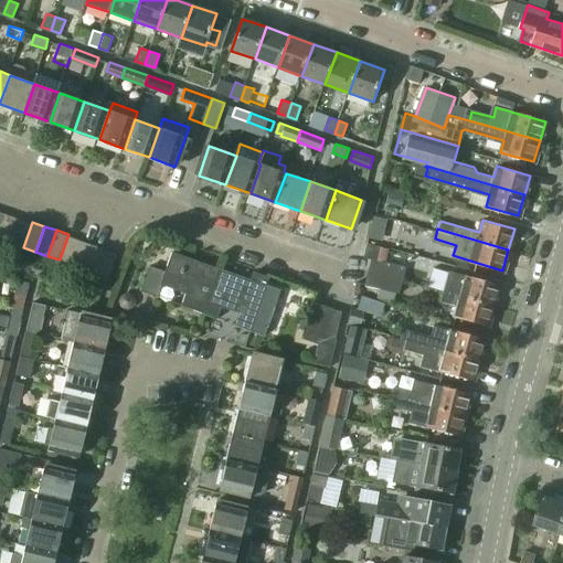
[(60,259),(72,264),(80,238),(68,234),(60,259)]
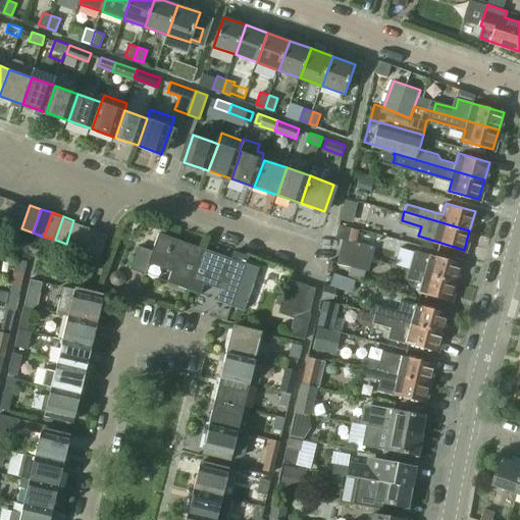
[(66,244),(76,248),(86,224),(73,220),(66,244)]
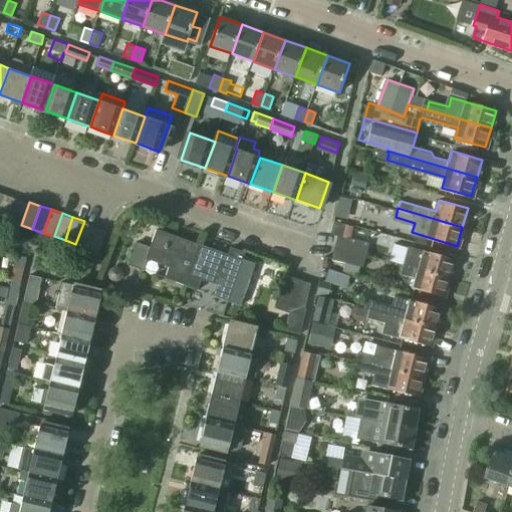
[(75,244),(87,248),(95,225),(84,221),(75,244)]
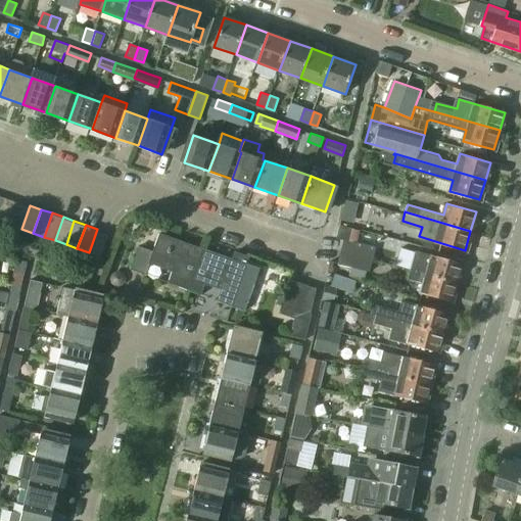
[(109,233),(97,229),(89,252),(100,256),(109,233)]
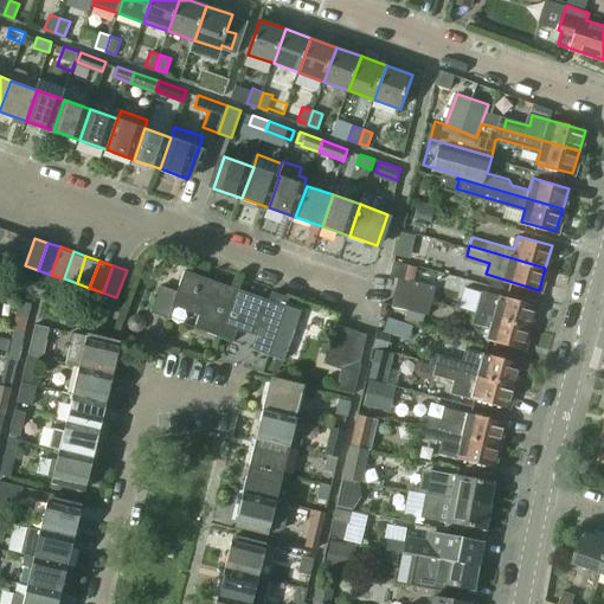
[(194,327),(219,336),(237,288),(185,270),(178,291),(160,284),(151,312),(171,317),(174,306),(199,314),(194,327)]
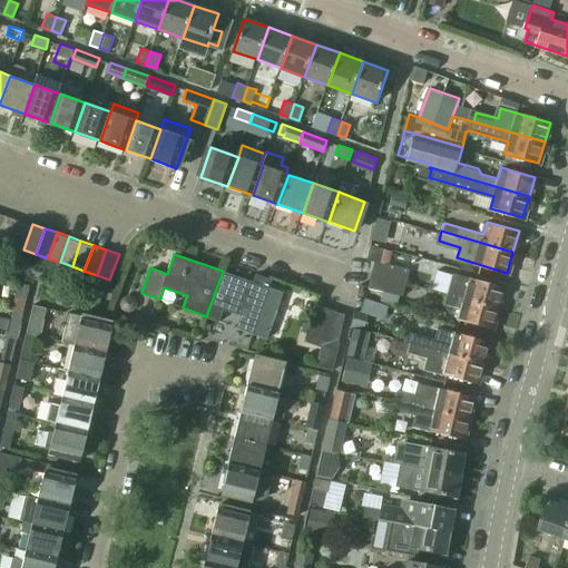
[(376,258),(373,272),(407,281),(411,267),(376,258)]
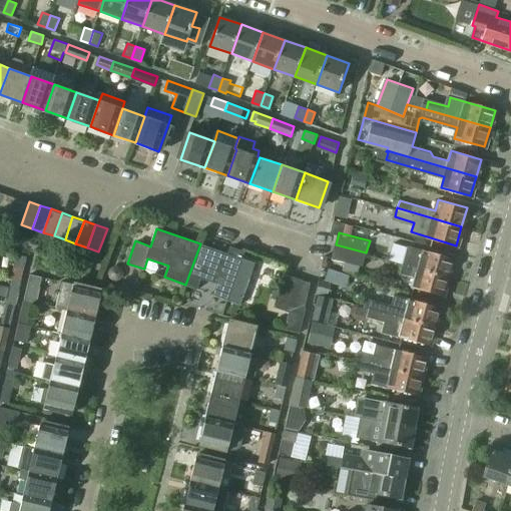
[(212,294),(228,300),(245,251),(230,246),(227,253),(200,243),(185,285),(197,289),(201,278),(216,284),(212,294)]
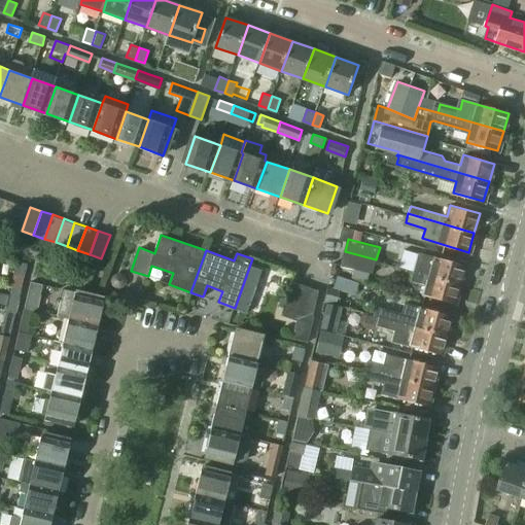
[(416,263),(414,271),(460,283),(465,264),(435,254),(420,250),(416,263)]
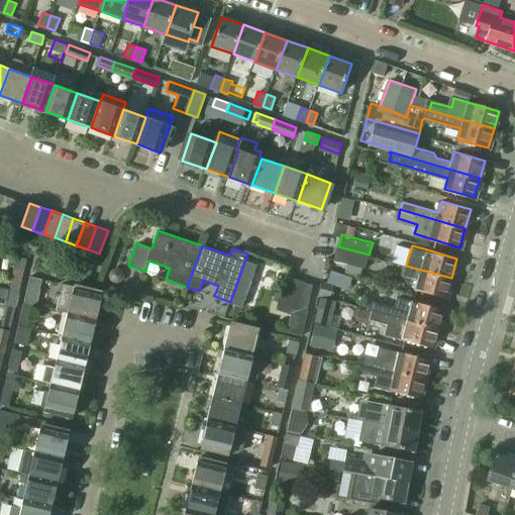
[(366,267),(369,254),(338,246),(334,259),(347,262),(345,273),(361,277),(364,267),(366,267)]
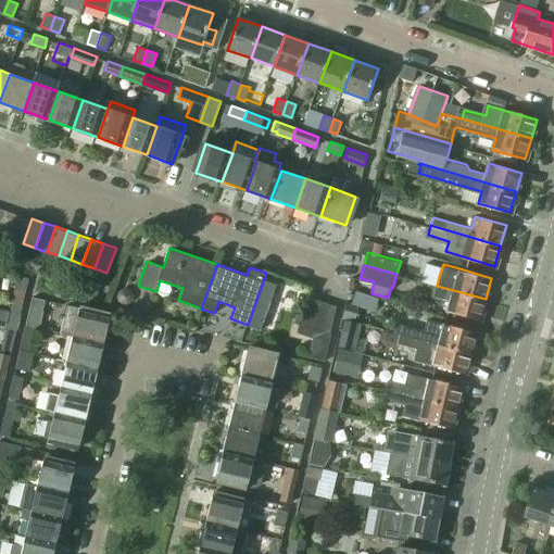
[(16,288),(13,301),(23,304),(26,291),(29,278),(19,275),(15,288),(16,288)]
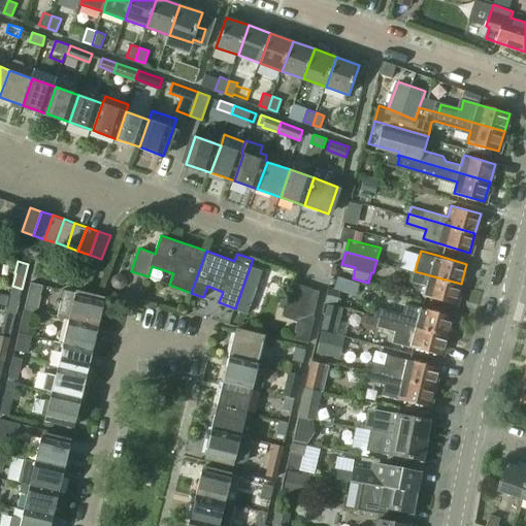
[(461,284),(415,271),(413,280),(427,285),(425,294),(455,303),(461,284)]
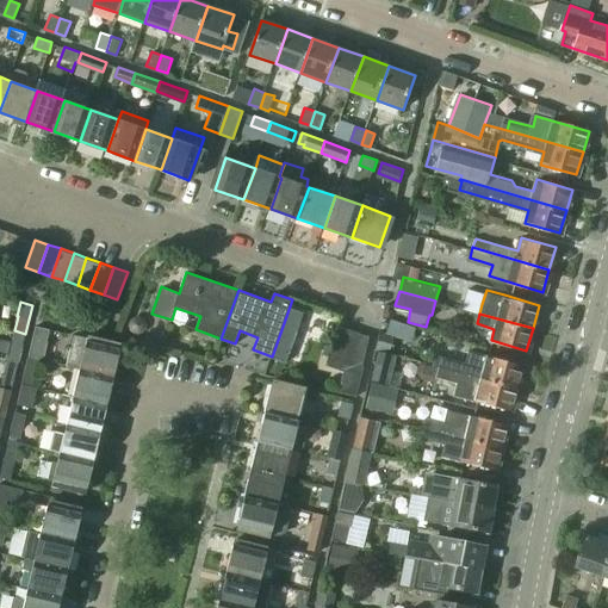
[(380,330),(376,348),(390,352),(395,335),(413,341),(417,326),(390,318),(386,332),(380,330)]
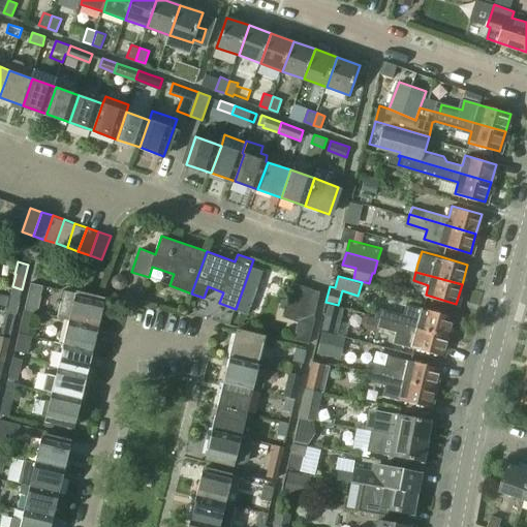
[(32,281),(26,308),(35,310),(38,311),(43,284),(32,281)]
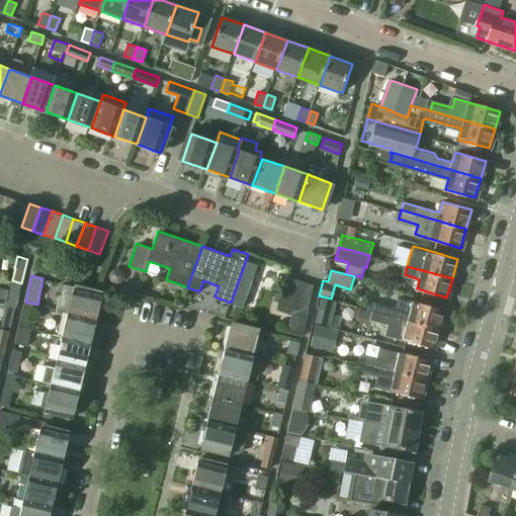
[(287,277),(276,310),(289,315),(292,307),(301,281),(287,277)]
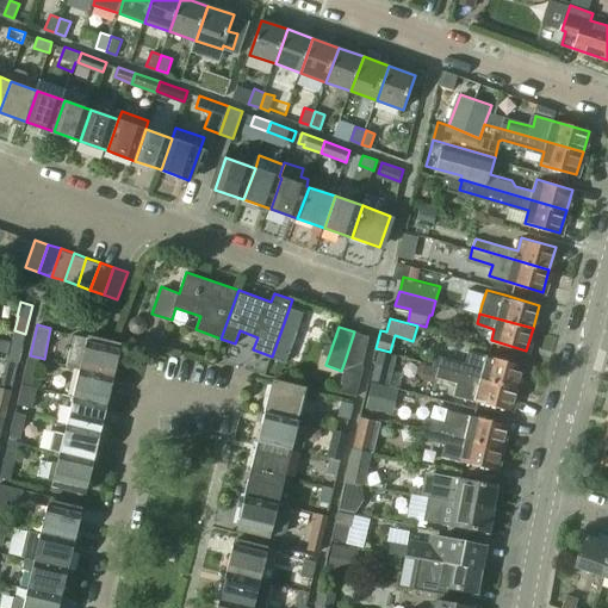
[(14,330),(7,359),(19,361),(25,334),(14,330)]
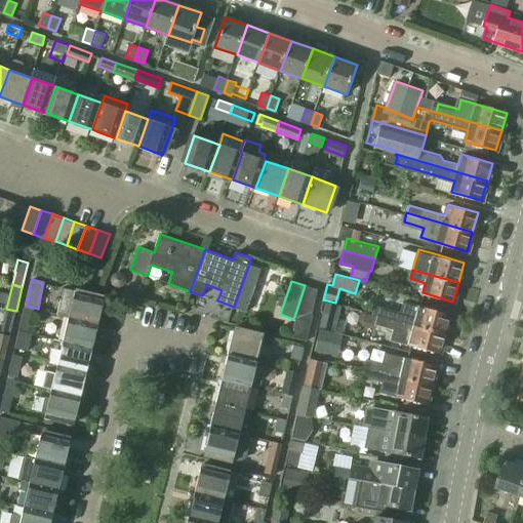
[(295,319),(291,338),(307,342),(317,290),(305,285),(296,311),(293,319),(295,319)]
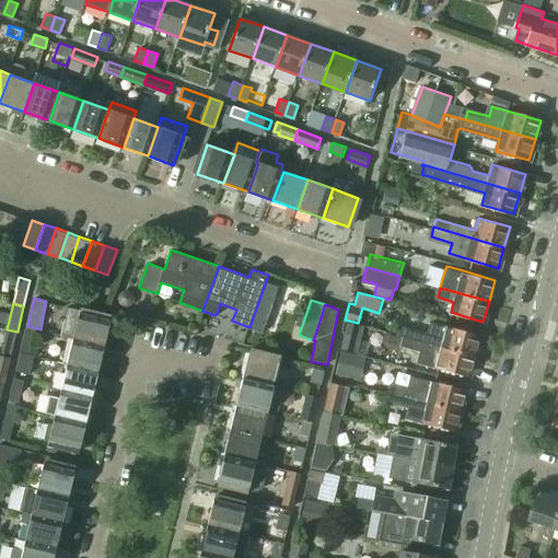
[(62,335),(74,337),(104,345),(111,318),(80,312),(81,309),(69,306),(62,335)]
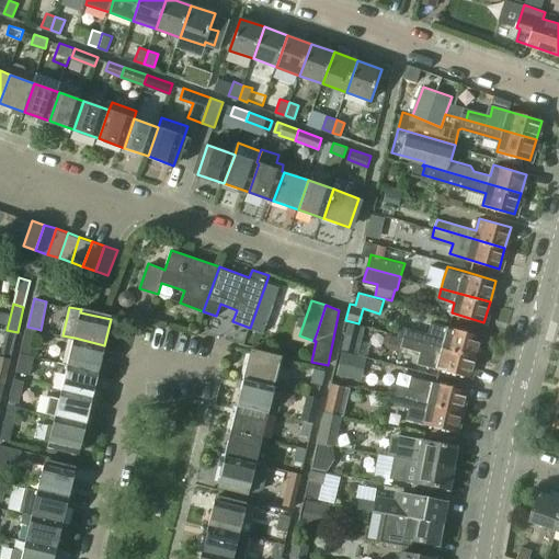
[(346,321),(340,349),(354,351),(361,324),(346,321)]
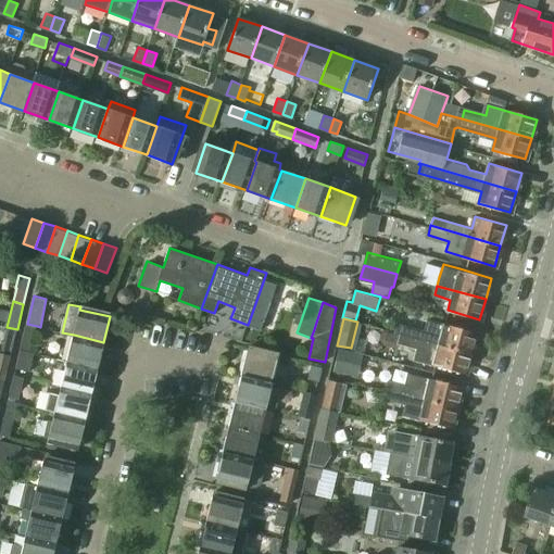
[(402,323),(400,332),(470,351),(476,331),(427,318),(424,329),(402,323)]
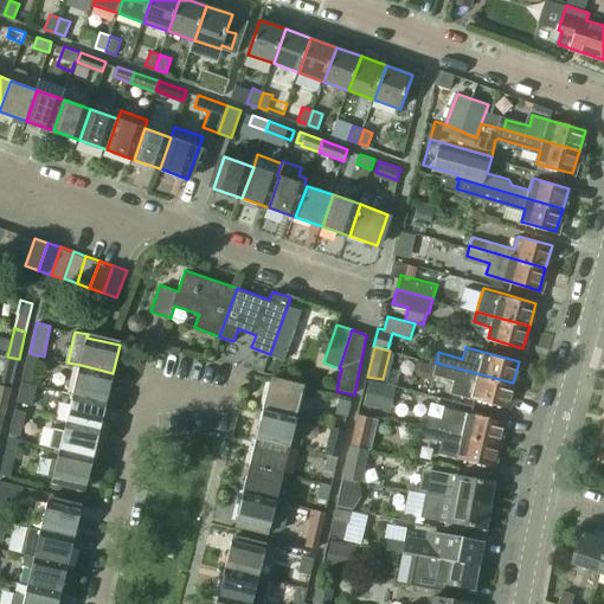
[(33,383),(40,355),(30,353),(23,380),(33,383)]
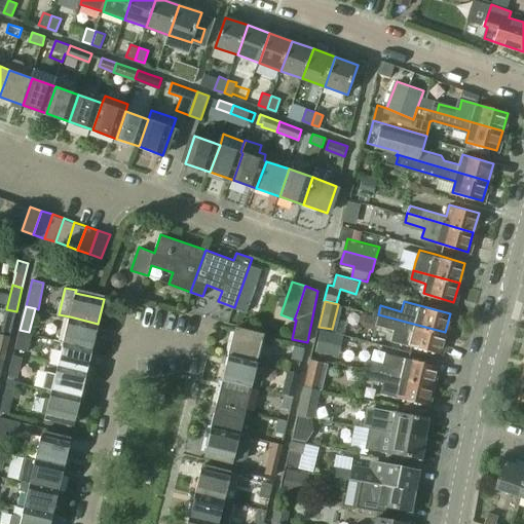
[(10,335),(16,311),(6,309),(1,333),(10,335)]
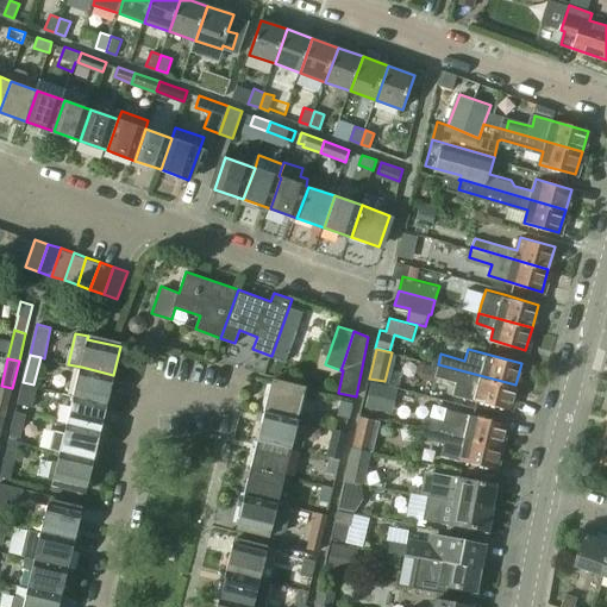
[(436,374),(456,380),(454,395),(474,400),(474,399),(509,408),(515,385),(438,364),(436,374)]
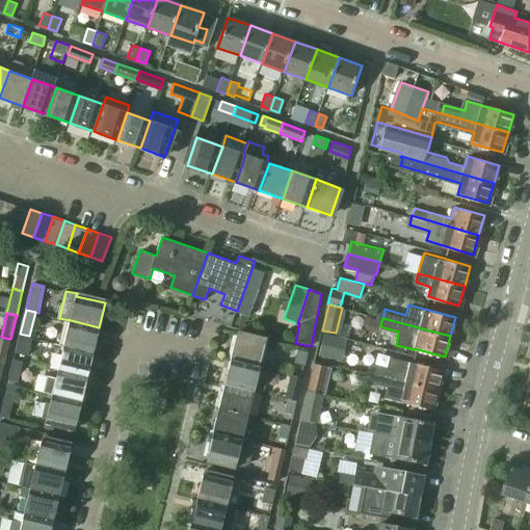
[(94,351),(99,327),(71,320),(64,345),(94,351)]
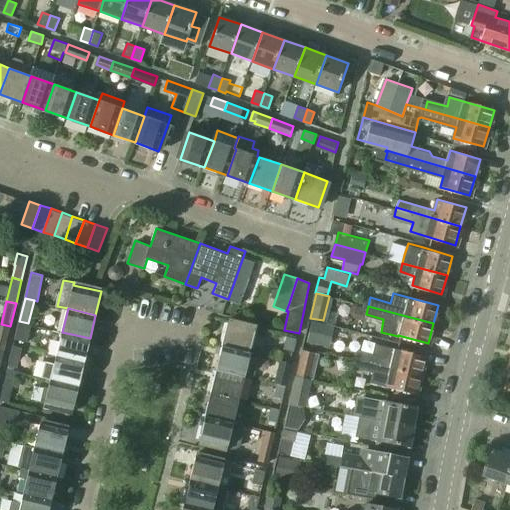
[(19,322),(15,339),(28,341),(31,324),(19,322)]
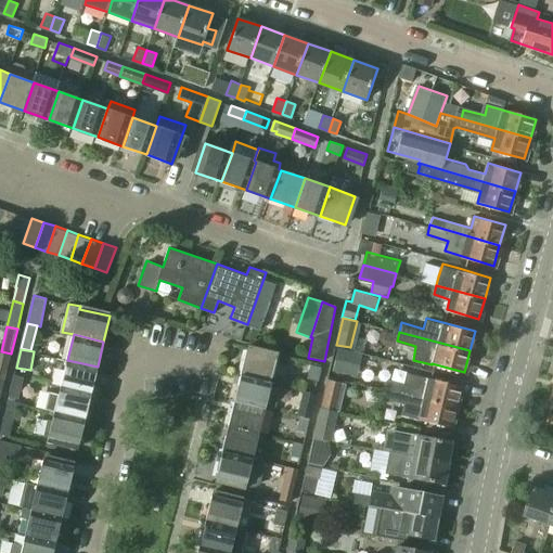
[(242,375),(271,383),(278,357),(248,349),(242,375)]
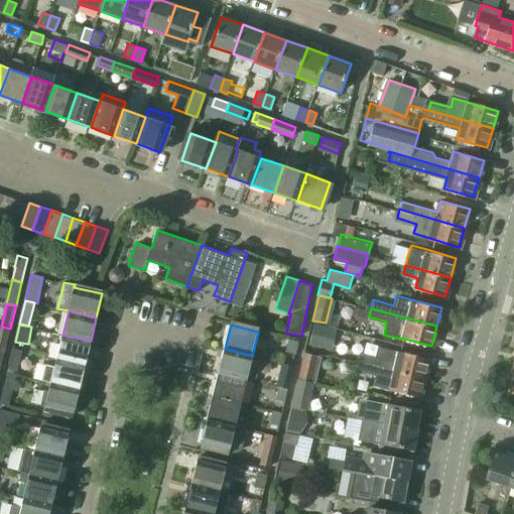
[(0,351),(5,353),(10,330),(0,327),(0,351)]
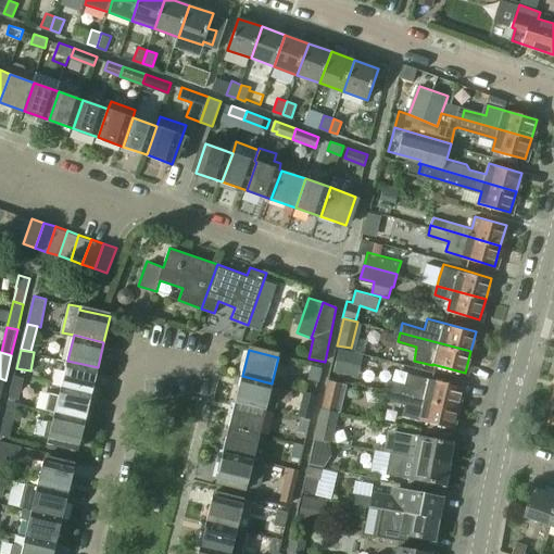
[(67,361),(61,386),(91,393),(98,367),(67,361)]
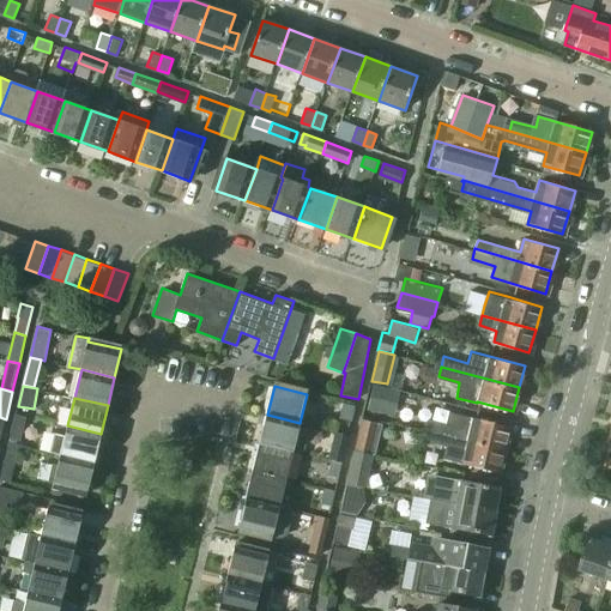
[(355,405),(344,403),(340,417),(352,419),(355,405)]
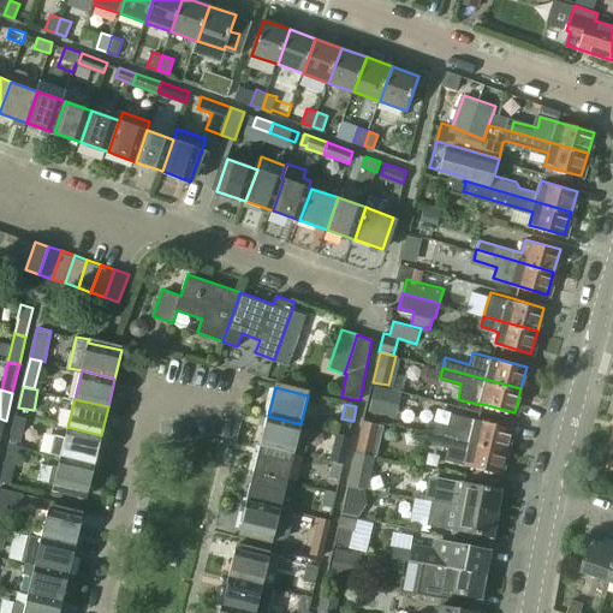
[(427,430),(505,450),(511,427),(451,412),(448,424),(429,420),(427,430)]
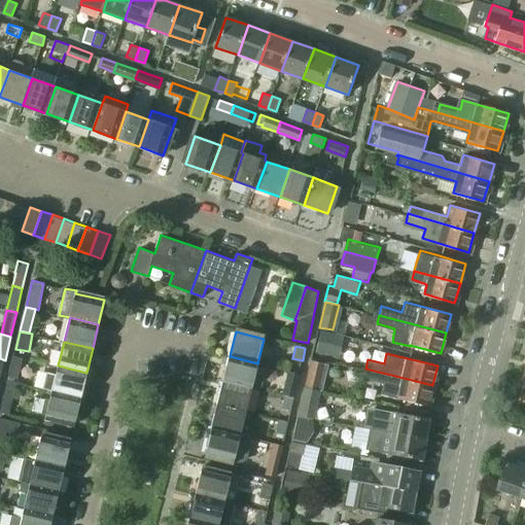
[(14,355),(9,376),(19,378),(24,357),(14,355)]
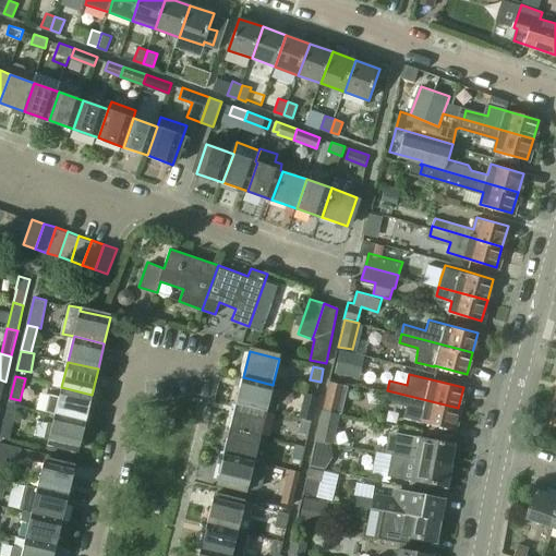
[(243,377),(237,402),(267,410),(273,411),(277,408),(279,400),(277,395),(270,394),(273,385),(243,377)]
